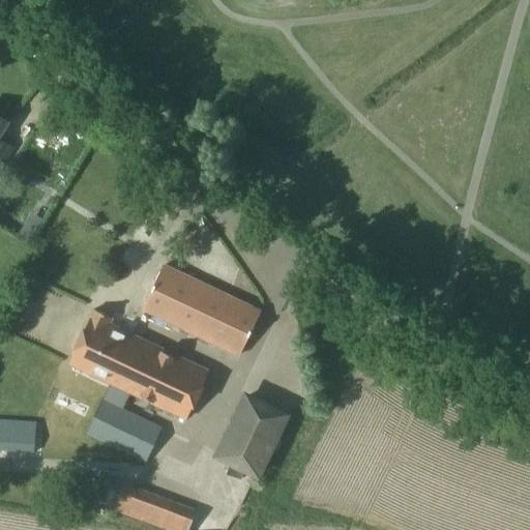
[(0,134),(8,121),(0,116),(0,156),(5,160),(13,148),(0,140),(0,134)]
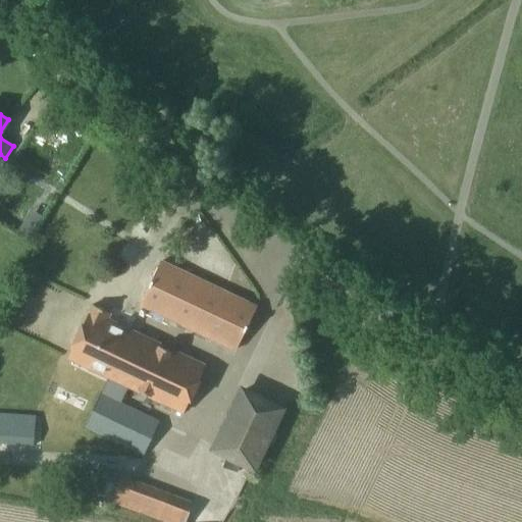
[(258,305),(257,305),(160,261),(141,304),(237,350),(258,305)]
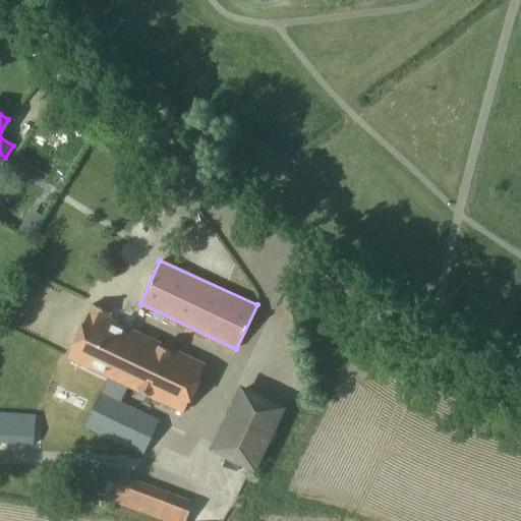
[(93,303),(68,355),(109,374),(85,424),(145,452),(159,421),(121,402),(129,384),(140,389),(149,394),(184,410),(205,366),(106,320),(109,311),(93,303)]
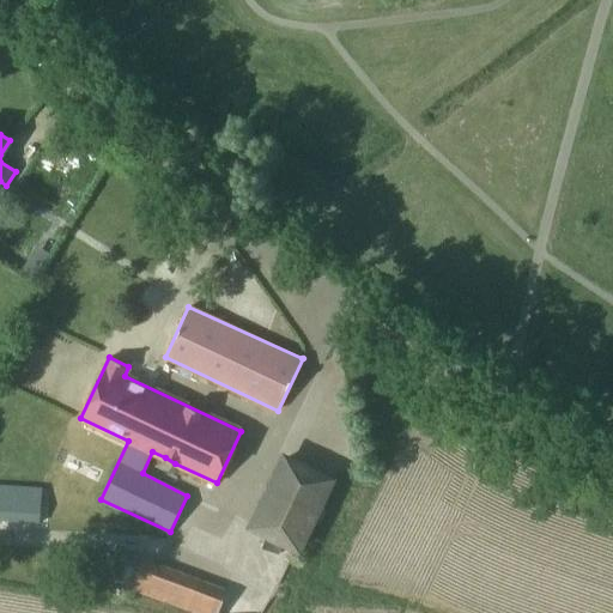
[(255,525),(297,545),(328,480),(286,460),(255,525)]
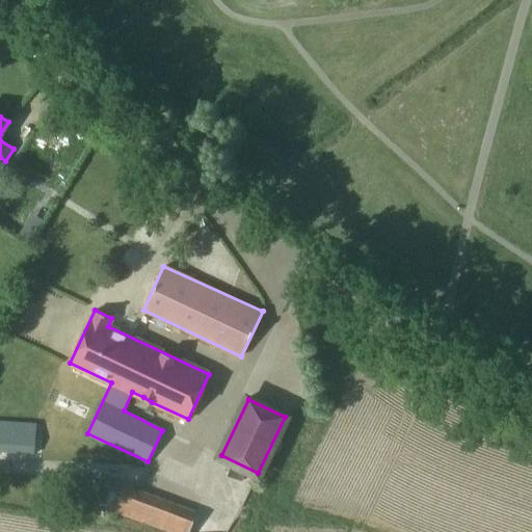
[(0,451),(34,453),(37,424),(0,421),(0,451)]
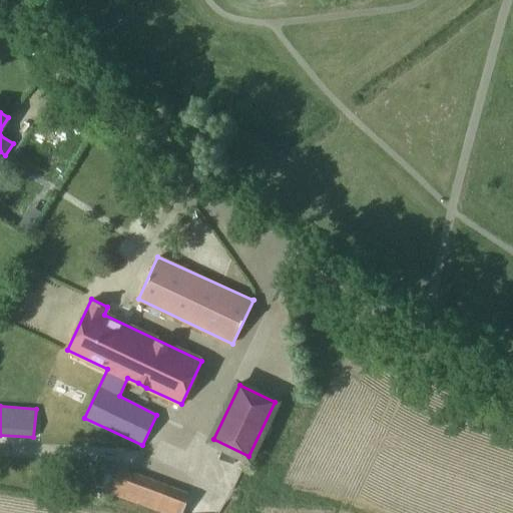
[(108,492),(165,512),(181,512),(190,494),(118,466),(108,492)]
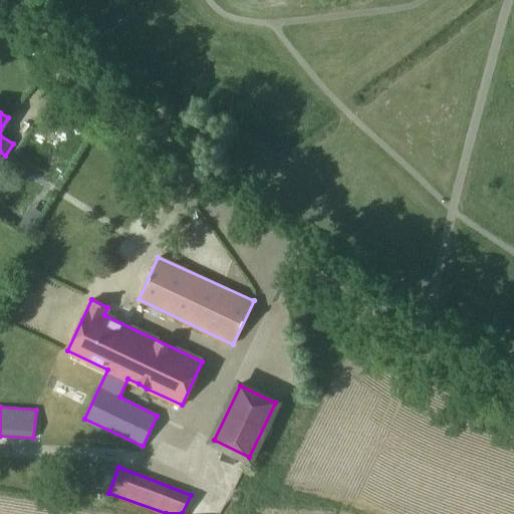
All buildings are outlined.
